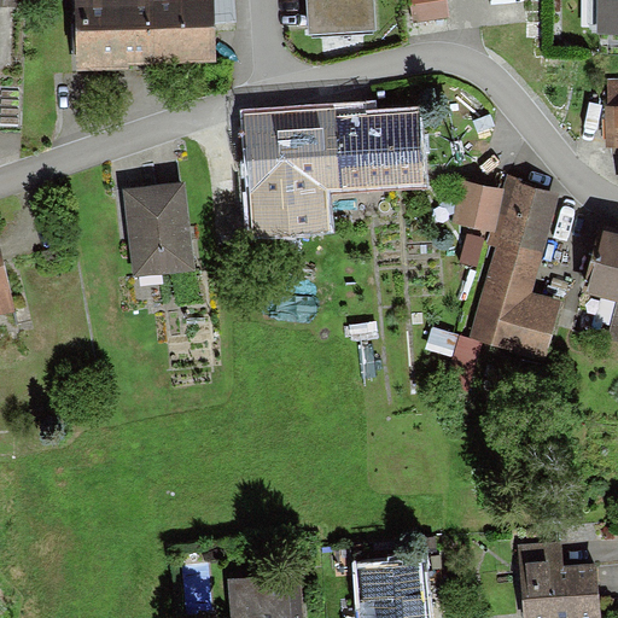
[(74,0),(77,70),(128,69),(128,63),(213,60),(210,0),(74,0)]
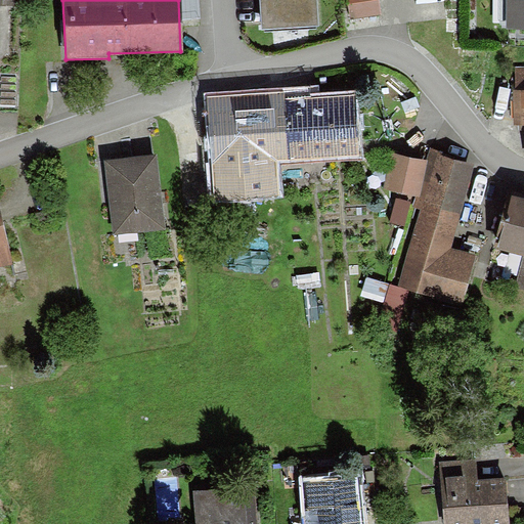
[(259,0),(261,28),(318,25),(316,0),(259,0)]
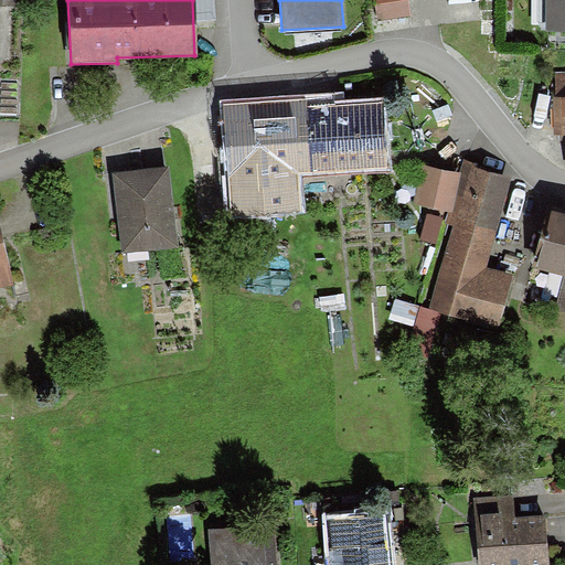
[(409,0),(375,0),(379,21),(413,16),(409,0)]
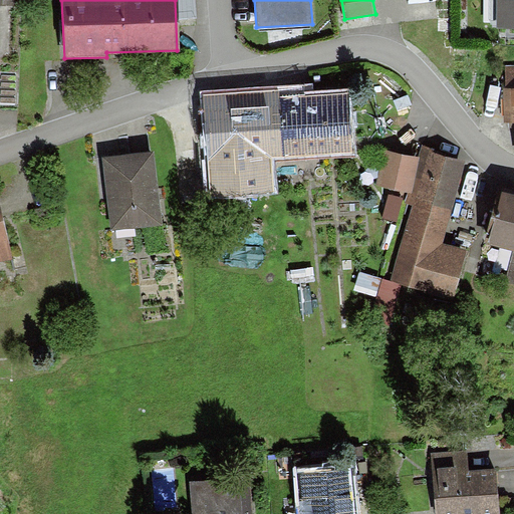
[(513,0),(490,0),(490,21),(496,21),(496,29),(513,29),(513,0)]
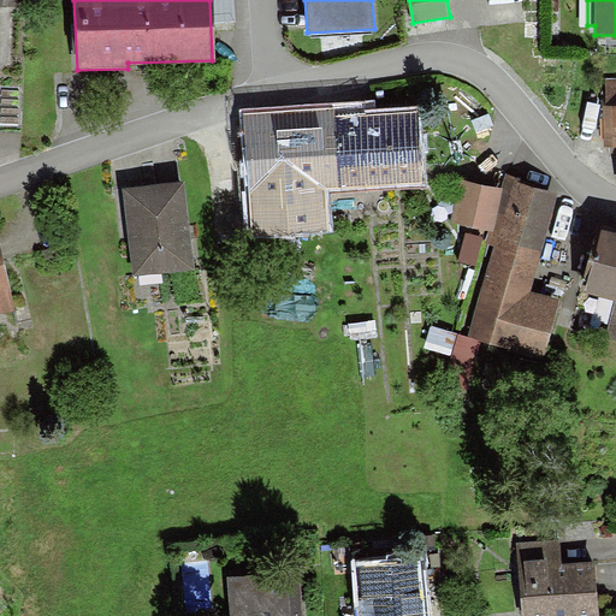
[(615,78),(606,80),(606,105),(603,105),(602,148),(615,148),(615,78)]
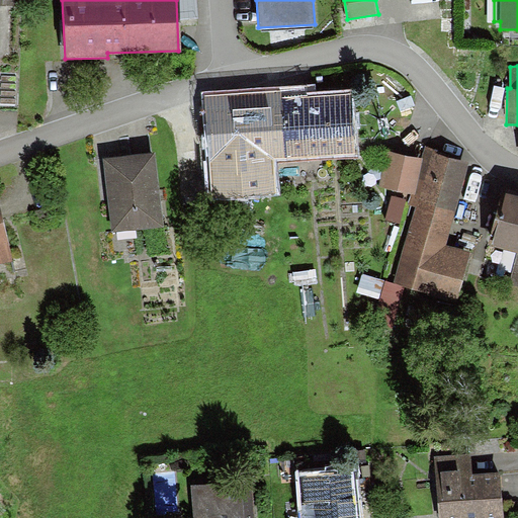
[(303,92),(206,97),(211,196),(276,192),(274,158),(354,153),(350,95),(304,97),(303,92)]
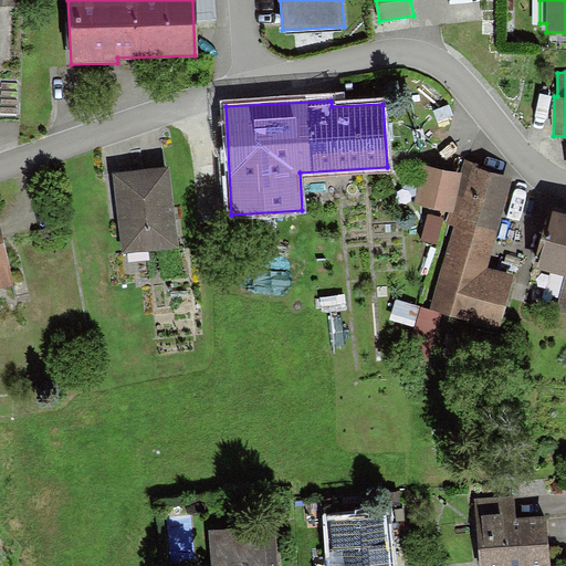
[(479,165),(465,160),(447,223),(456,226),(430,311),(443,314),(500,329),(515,275),(488,266),(513,178),(478,168),(479,165)]
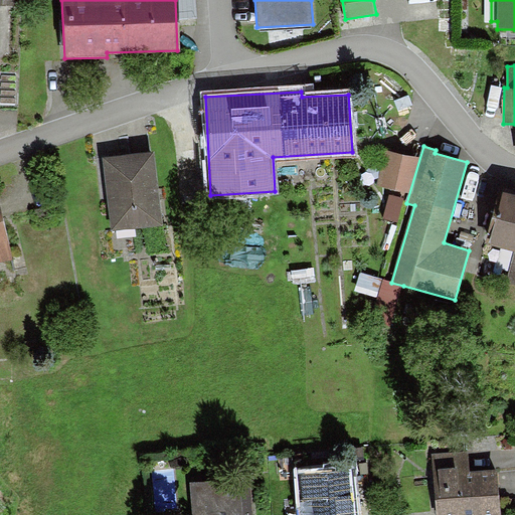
[(152,153),(105,159),(114,230),(161,224),(152,153)]
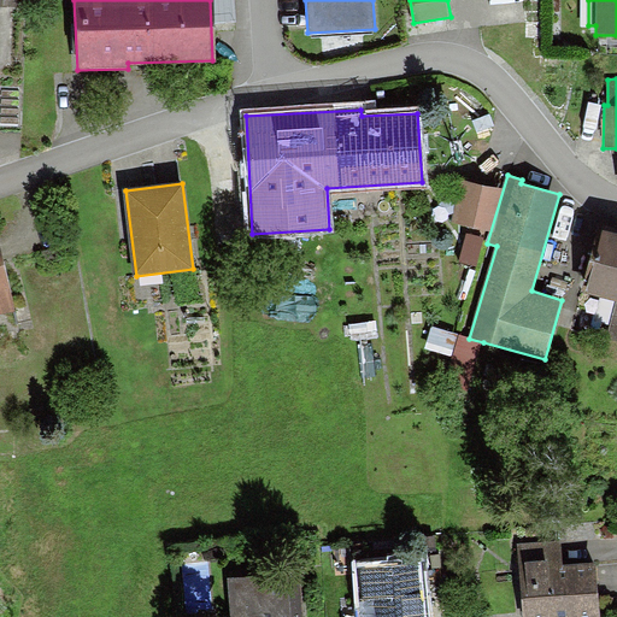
[(339,193),(339,205),(371,203),(370,191),(339,193)]
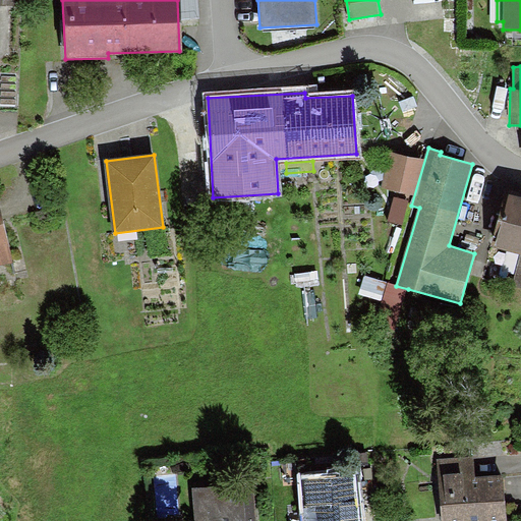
[(520,192),(508,189),(493,245),(520,253),(513,283),(520,285),(520,192)]
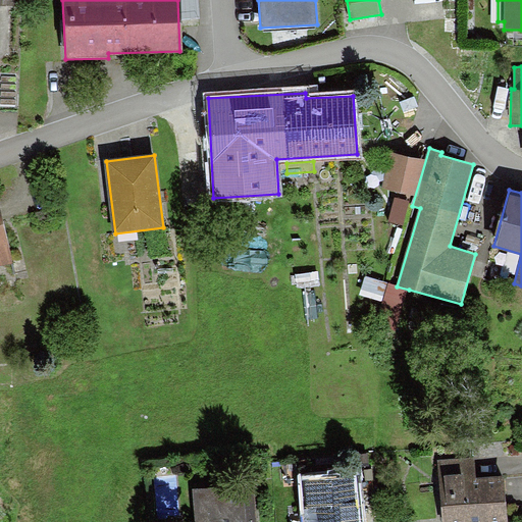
[(0,266),(14,263),(0,205),(0,266)]
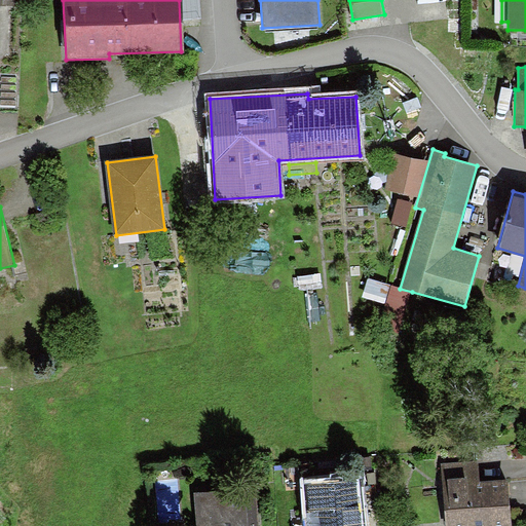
[(400,289),(369,278),(364,297),(386,304),(379,327),(400,333),(412,292),(400,289)]
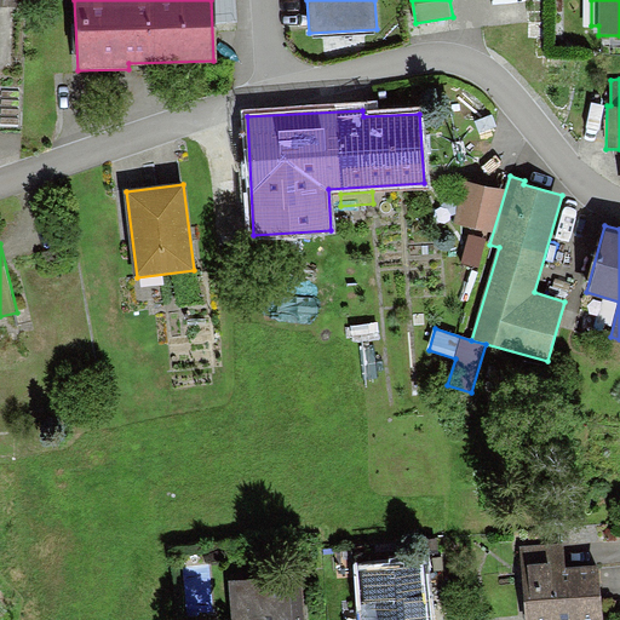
[(566,543),(520,546),(526,619),(603,619),(600,563),(568,566),(566,543)]
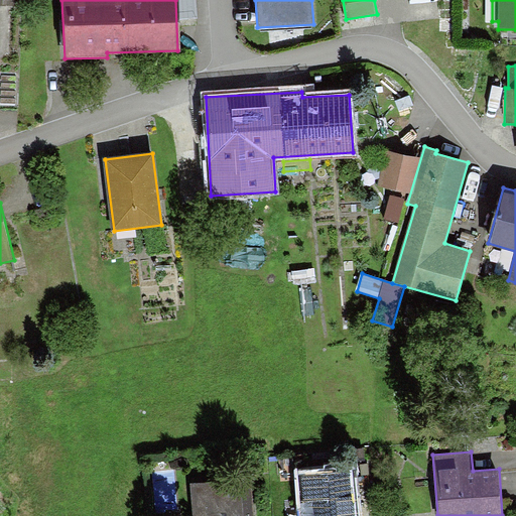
[(358,515),(355,471),(299,475),(301,515),(358,515)]
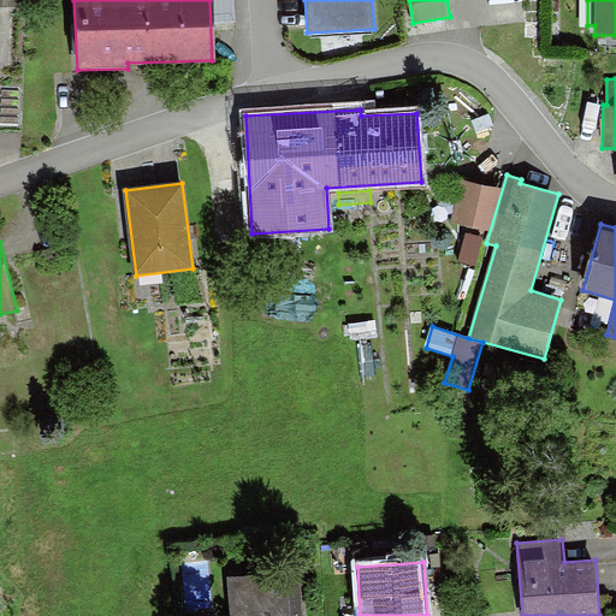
[(227,576),(230,615),(303,615),(301,572),(227,576)]
